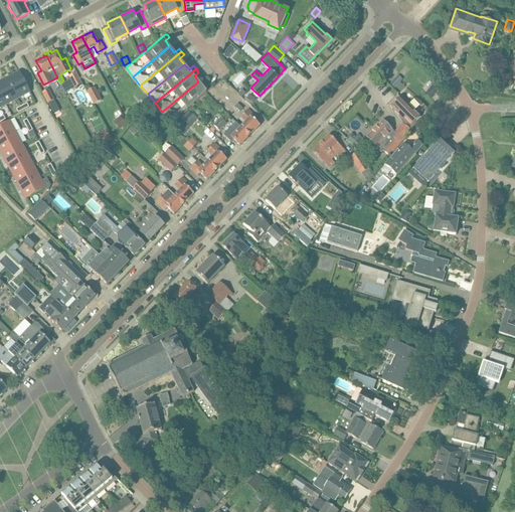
[(7,75),(18,96),(29,90),(19,69),(7,75)]
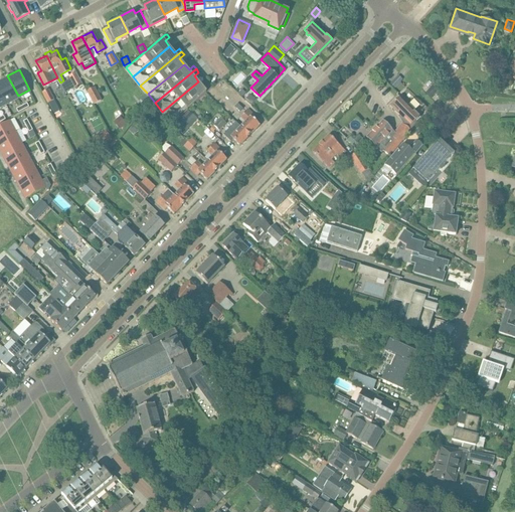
[(75,69),(68,73),(74,86),(81,81),(75,69)]
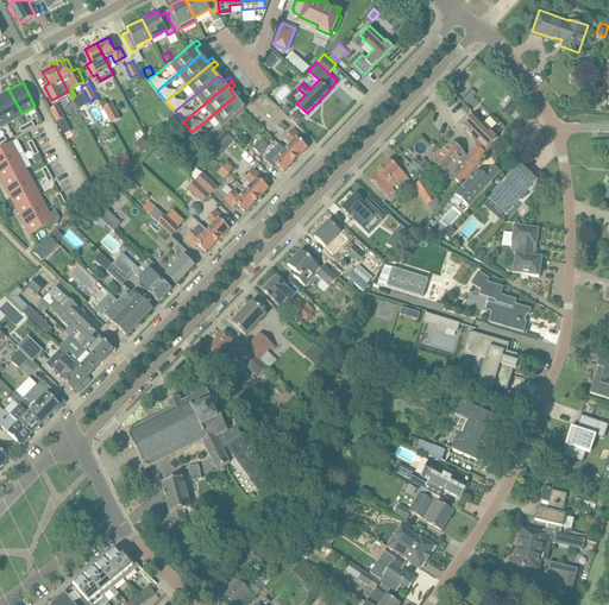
[(0,93),(0,107),(7,120),(22,113),(8,89),(0,93)]
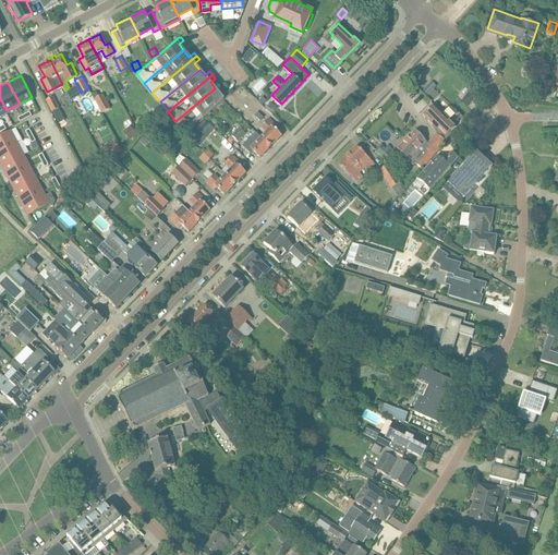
[(228,88),(220,95),(215,88),(176,121),(184,131),(222,98),(230,93),(228,88)]
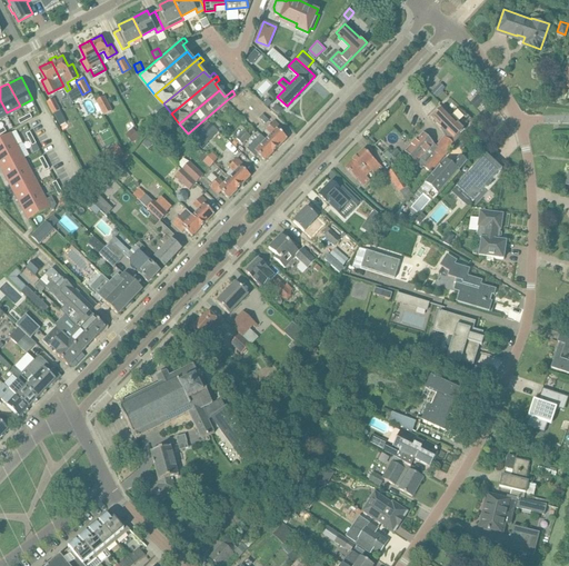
[(479,91),(469,101),(476,107),(480,102),(481,105),(487,99),(479,91)]
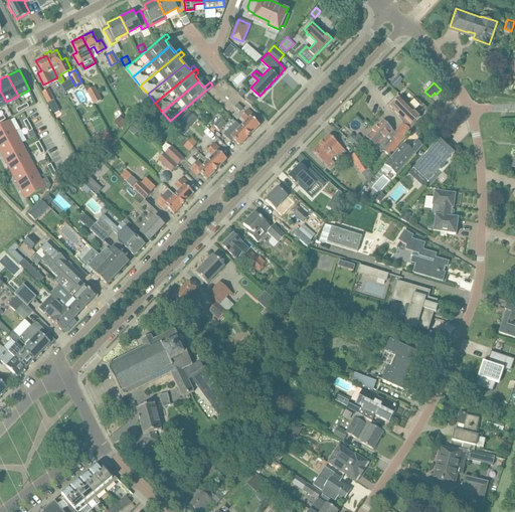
[(87,89),(94,102),(101,98),(95,84),(87,89)]
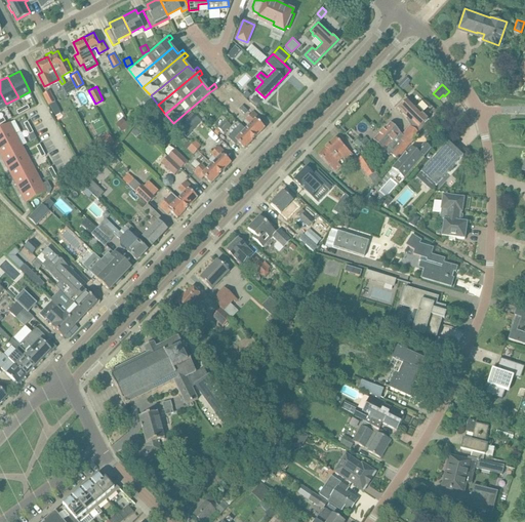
[(49,88),(43,91),(48,103),(55,99),(49,88)]
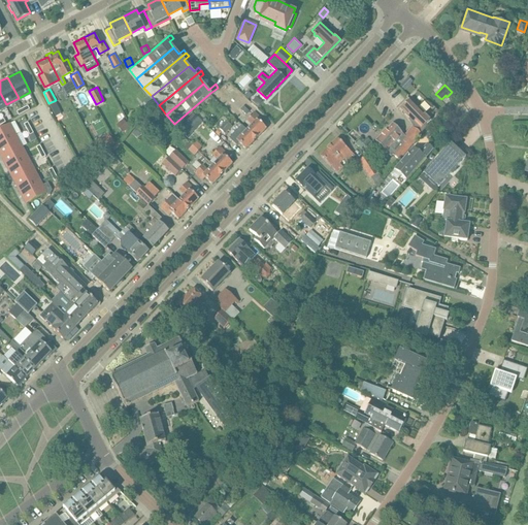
[(405,102),(401,106),(421,127),(431,118),(410,97),(407,100),(407,99),(404,102),(405,102)]
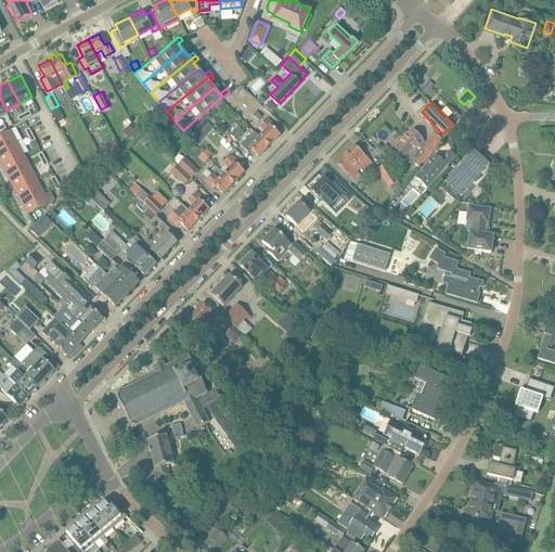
[(202,115),(186,132),(196,142),(213,125),(208,120),(207,120),(202,115)]
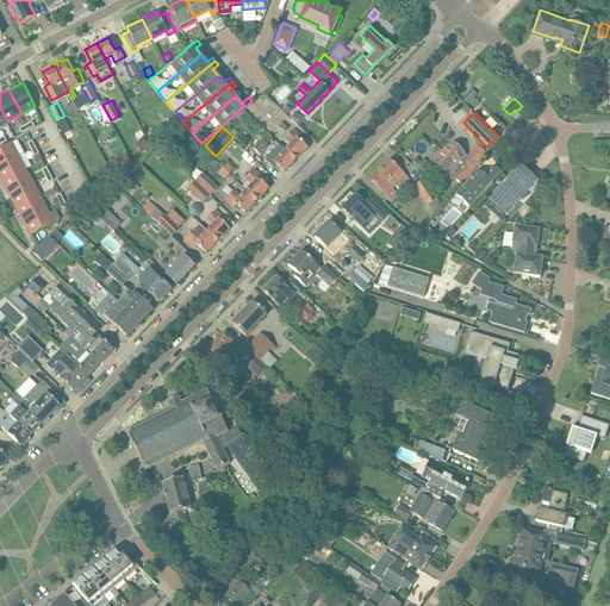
[(288,143),(285,148),(296,157),(307,145),(299,138),(302,135),(293,126),(282,138),(288,143)]
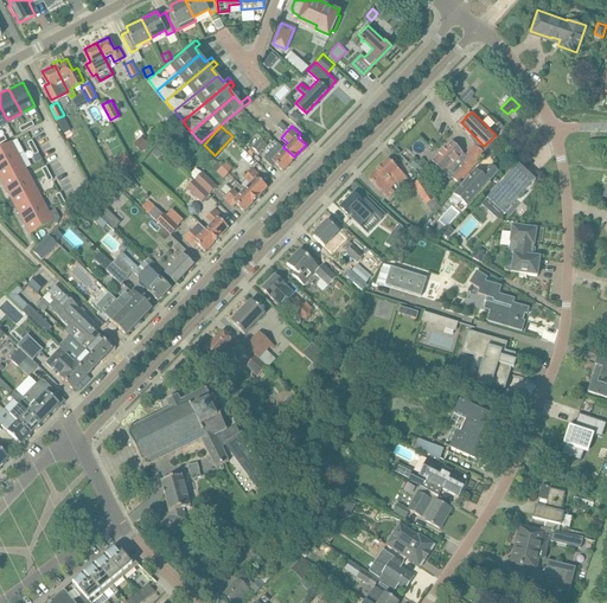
[(146,136),(126,147),(131,155),(151,145),(146,136)]
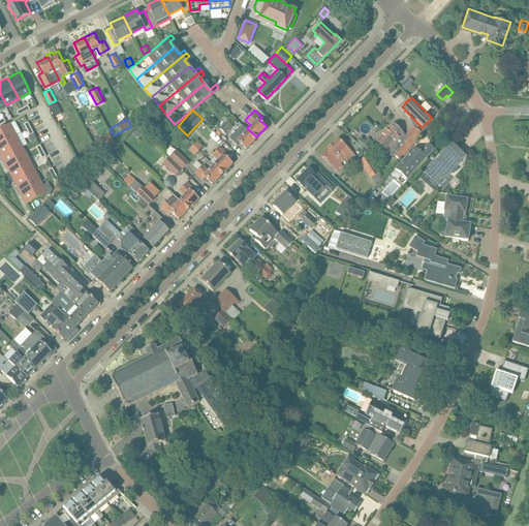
[(227,119),(219,126),(224,131),(232,124),(227,119)]
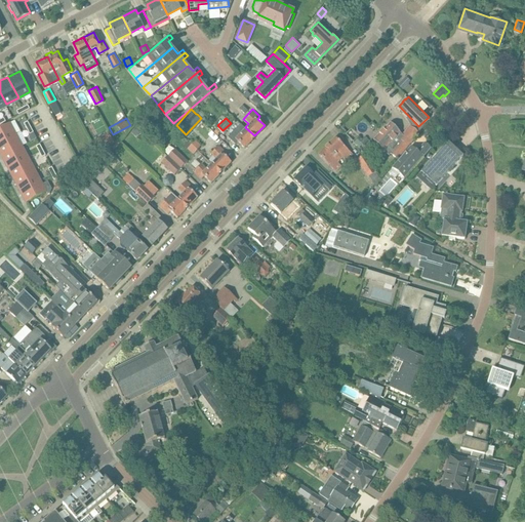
[(0,125),(0,141),(16,132),(9,120),(0,125)]
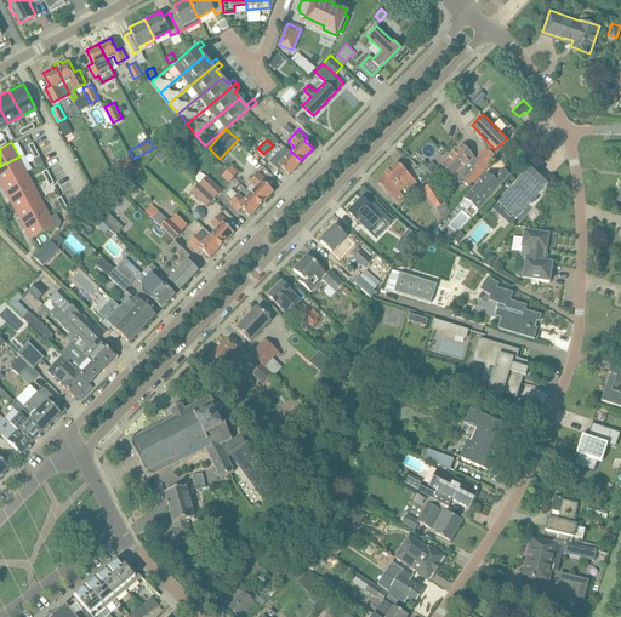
[(469,186),(496,154),(485,146),(476,156),(473,154),(462,142),(442,163),(460,181),(462,178),(469,186)]
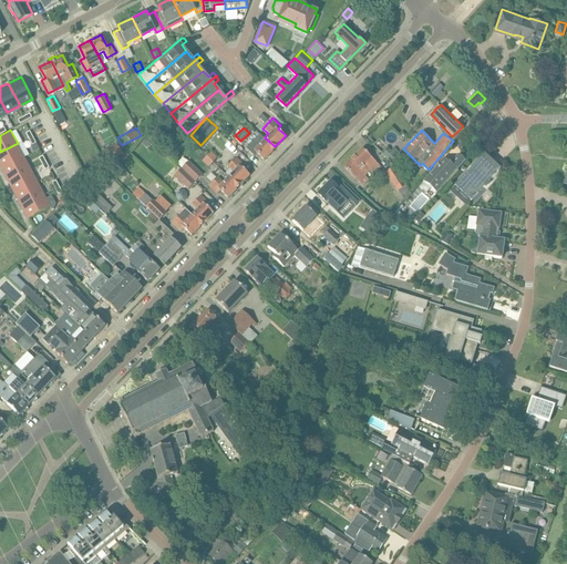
[(254,137),(246,146),(254,153),(256,151),(264,159),(275,146),(265,137),(259,132),(254,137)]
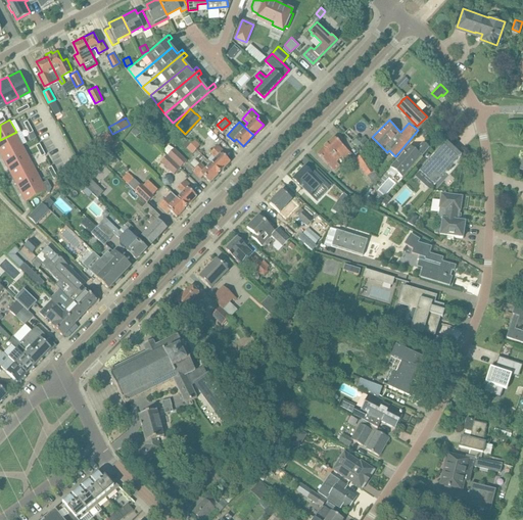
[(136,124),(131,130),(134,133),(139,128),(136,124)]
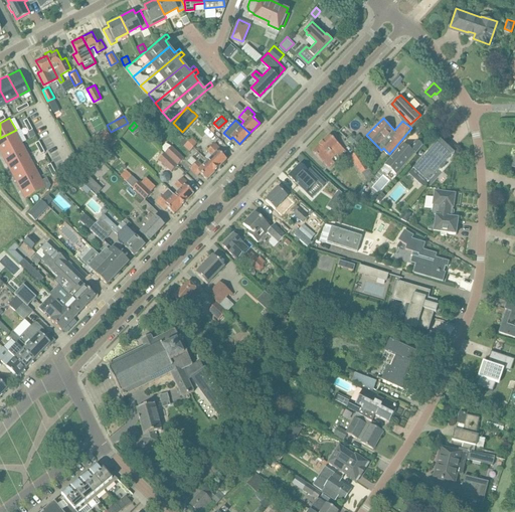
[(92,137),(97,146),(111,137),(106,129),(92,137)]
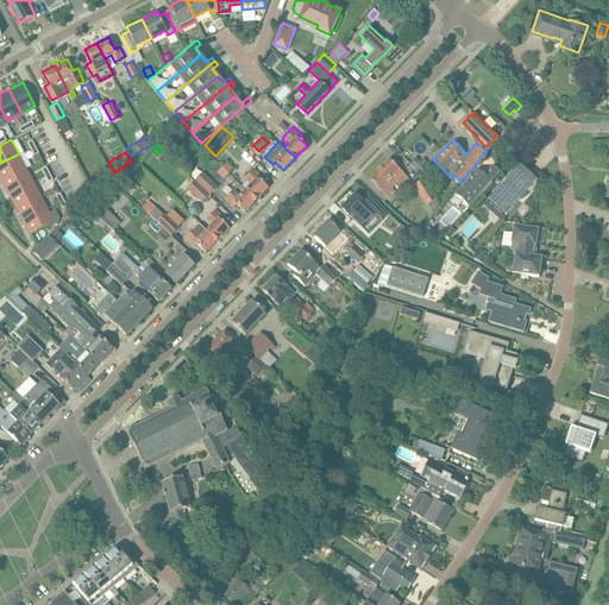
[(0,163),(0,175),(1,180),(25,166),(19,153),(0,163)]
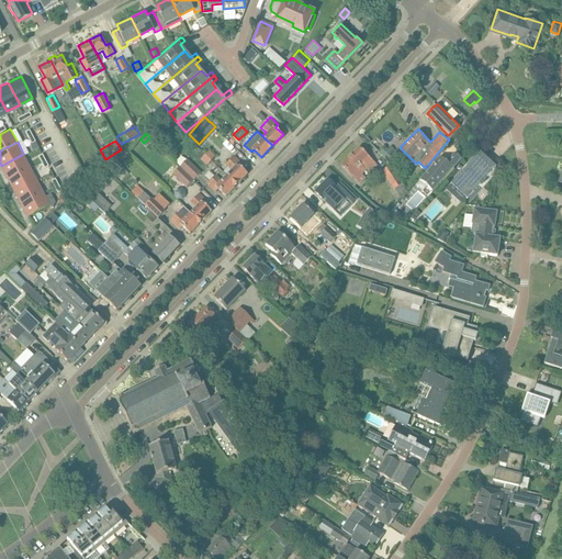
[(340,164),(359,181),(364,175),(361,171),(367,166),(370,169),(377,163),(359,145),(340,164)]
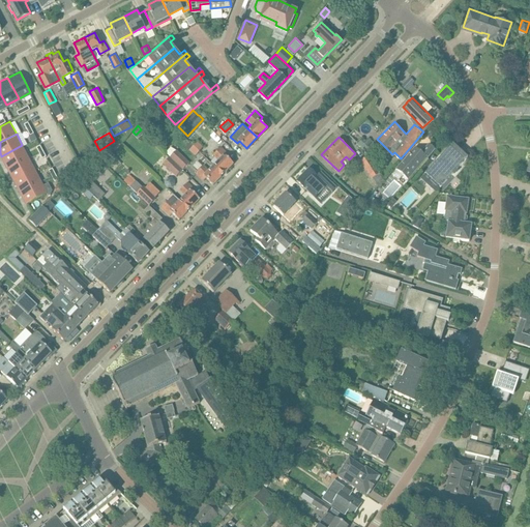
[(197,140),(194,144),(199,149),(203,146),(197,140)]
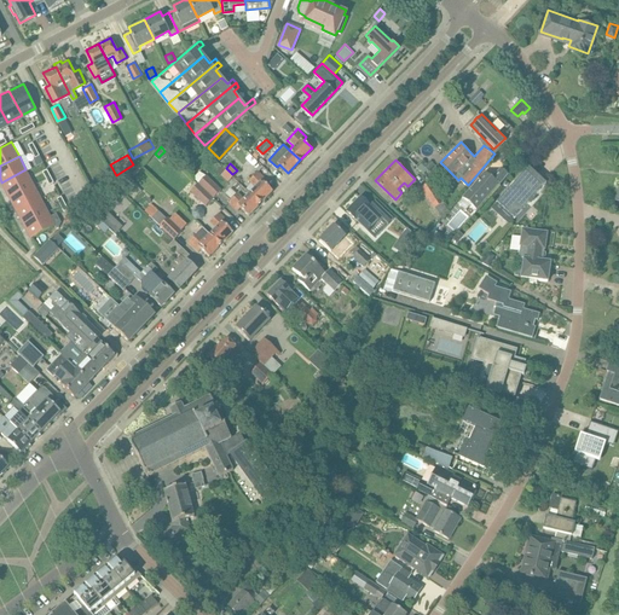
[(528,164),(522,172),(497,198),(515,215),(547,180),(528,164)]
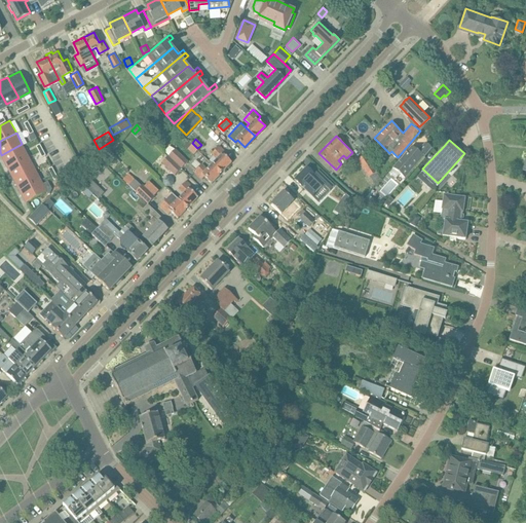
[(90,142),(84,146),(88,152),(82,155),(86,161),(98,154),(90,142)]
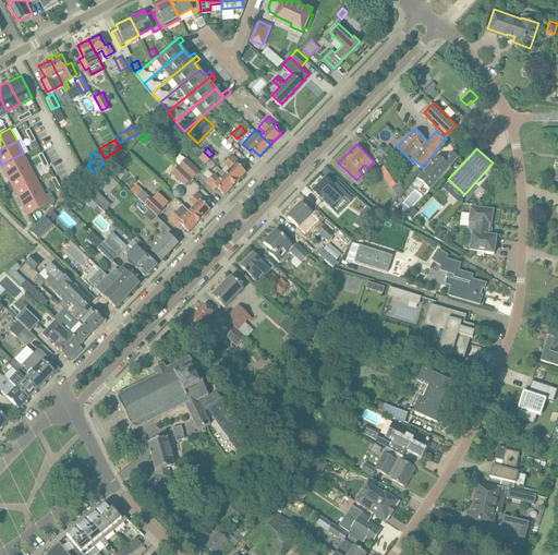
[(458,155),(451,151),(444,159),(437,154),(417,177),(429,186),(448,165),(449,165),(458,155)]
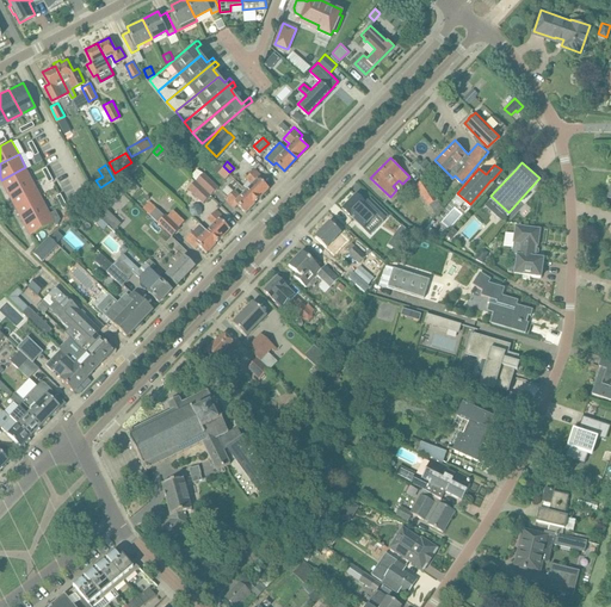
[(226,177),(229,172),(223,166),(218,171),(226,177)]
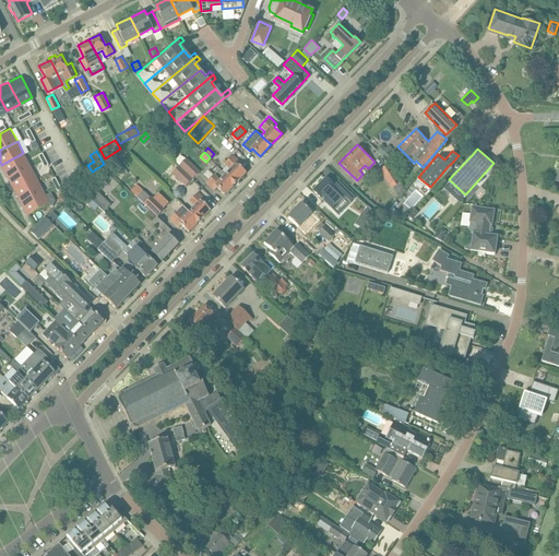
[(23,153),(1,165),(8,177),(30,165),(23,153)]
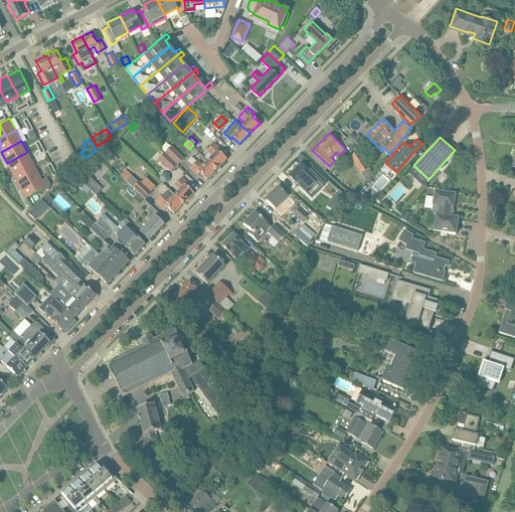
[(208,159),(216,167),(226,157),(220,151),(222,148),(215,141),(207,148),(213,154),(208,159)]
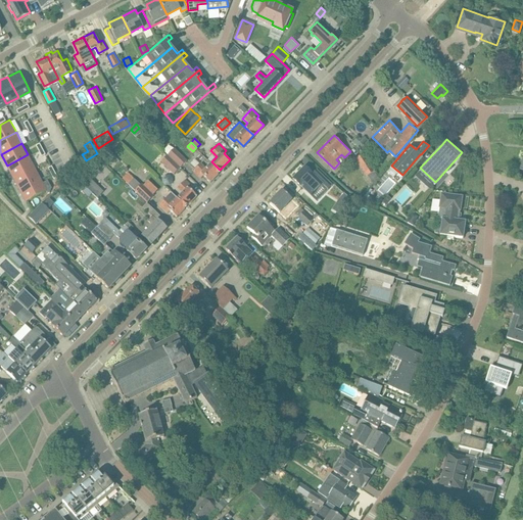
[(181,164),(187,158),(174,146),(169,152),(181,164)]
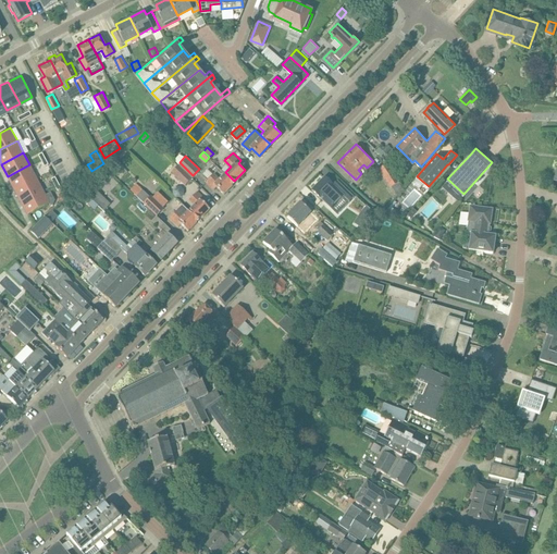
[(404,187),(387,162),(379,167),(383,174),(391,185),(392,185),(397,194),(404,187)]
